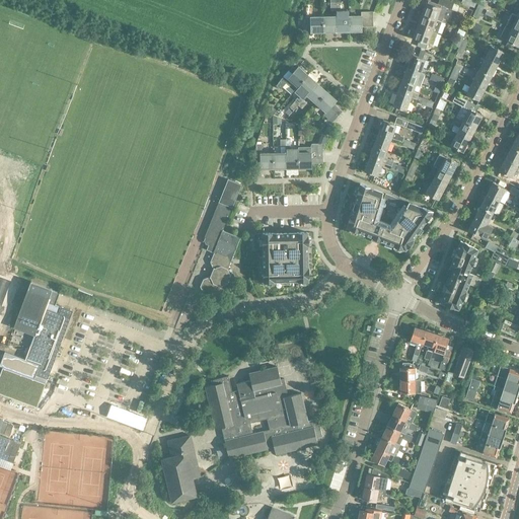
[(435,20),(441,22),(441,21),(446,7),(457,11),(459,5),(444,0),(441,0),(440,4),(433,2),(432,5),(426,3),(422,15),(435,20)]
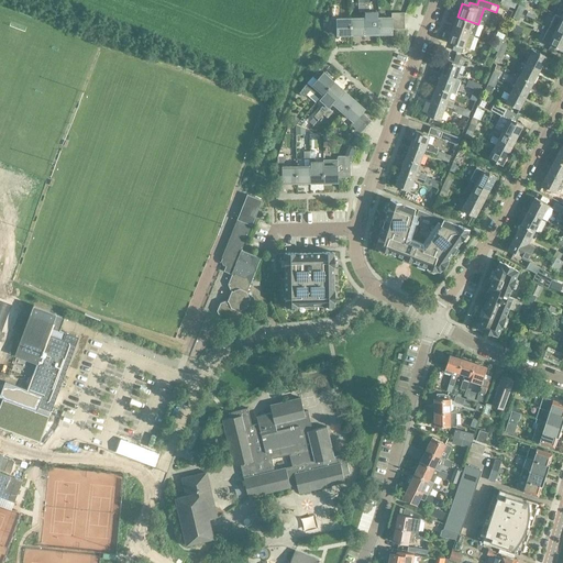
[(370,2),(364,3),(364,11),(364,18),(364,34),(378,34),(378,18),(378,11),(370,12),(370,2)]
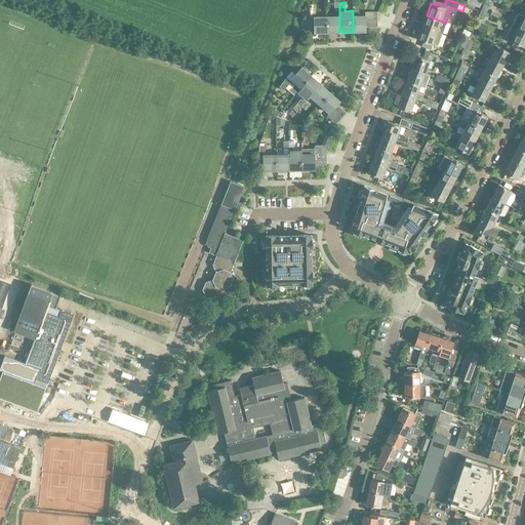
[(327,32),(327,17),(314,17),(314,15),(316,15),(315,7),(310,7),(310,14),(309,14),(309,32),(314,31),(314,33),(327,32)]
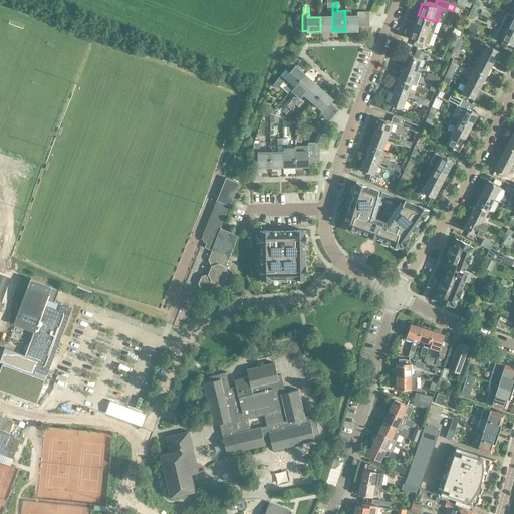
[(427,32),(433,33),(437,22),(431,20),(418,15),(414,26),(427,31),(427,32)]
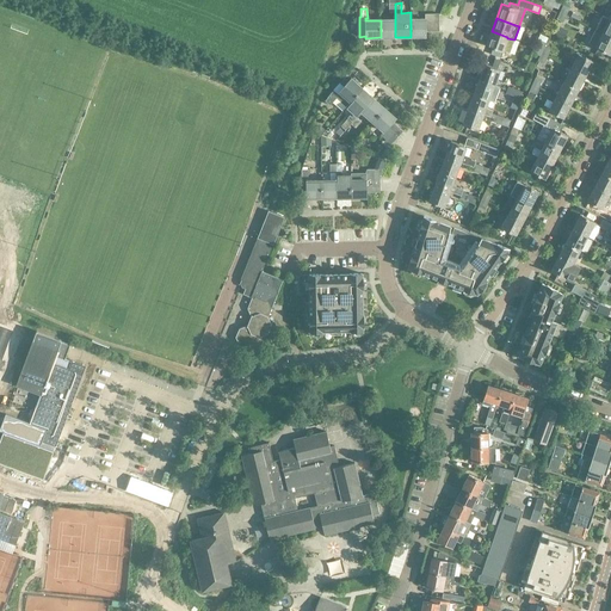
[(395,19),(381,20),(381,37),(395,37),(395,19)]
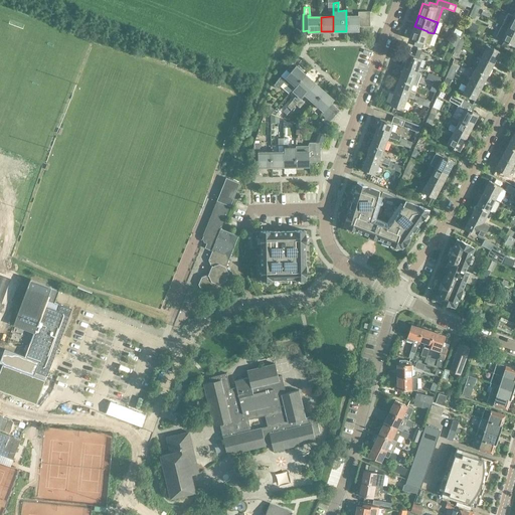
[(346,16),(346,31),(358,31),(358,26),(358,22),(358,16),(346,16)]
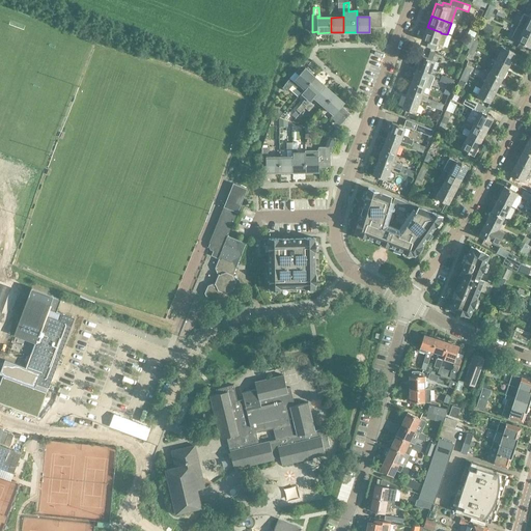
[(479,27),(484,29),(487,23),(482,20),(479,27)]
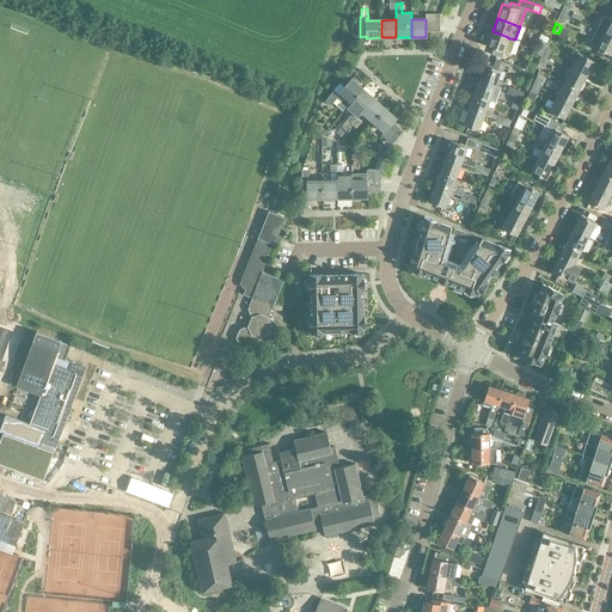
[(611,37),(603,34),(604,32),(597,29),(589,43),(597,47),(595,47),(603,50),(603,51),(611,55),(611,51),(611,37)]
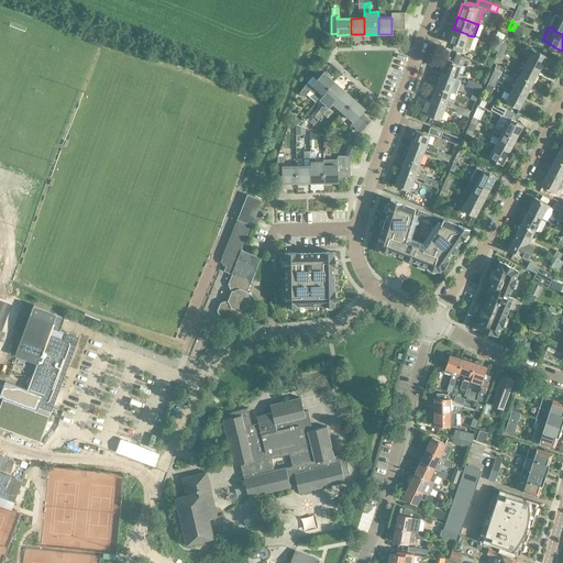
[(467,34),(453,29),(448,42),(454,44),(452,48),(461,52),(463,47),(464,47),(464,46),(470,48),(474,36),(467,35),(467,34)]
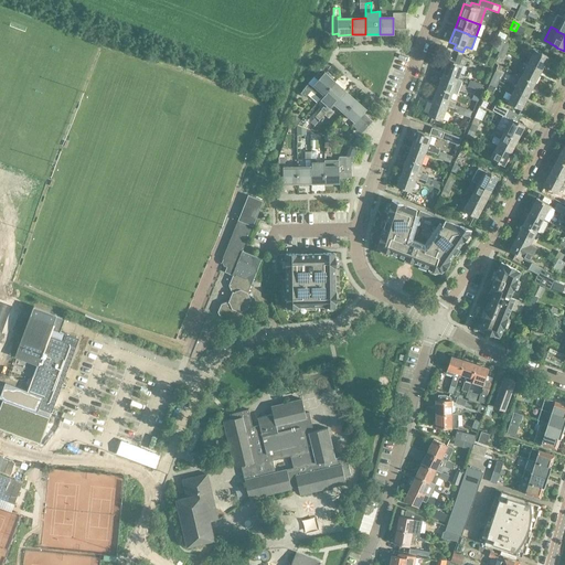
[(496,42),(502,45),(504,39),(499,36),(496,42)]
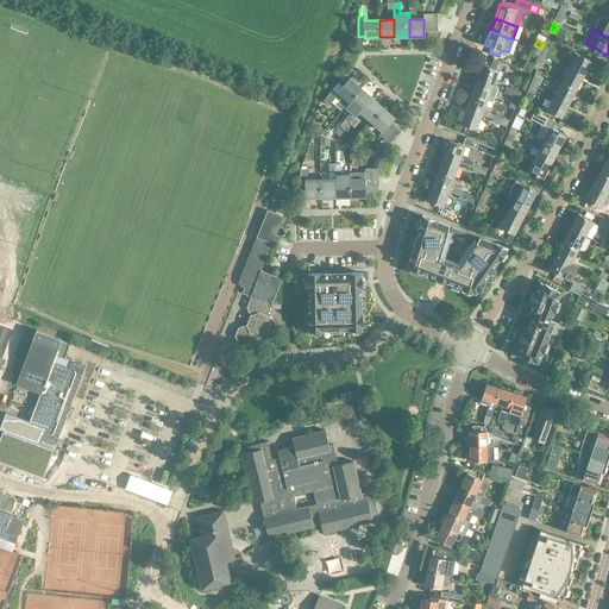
[(538,56),(541,49),(534,45),(531,52),(538,56)]
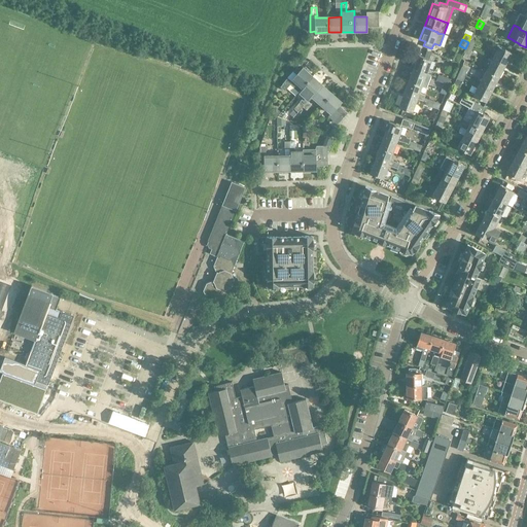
[(467,45),(472,48),(476,42),(469,39),(467,45)]
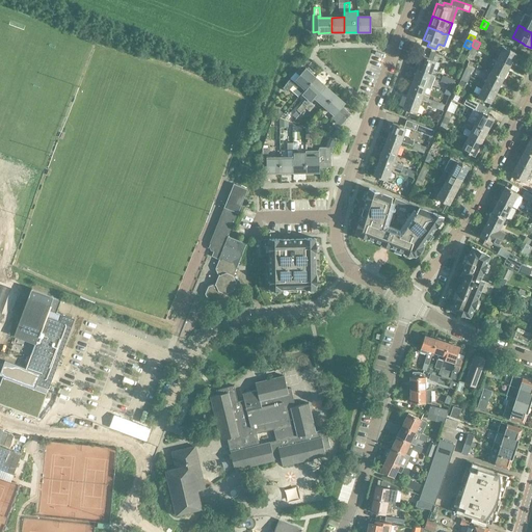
[(469,52),(474,55),(477,49),(472,46),(469,52)]
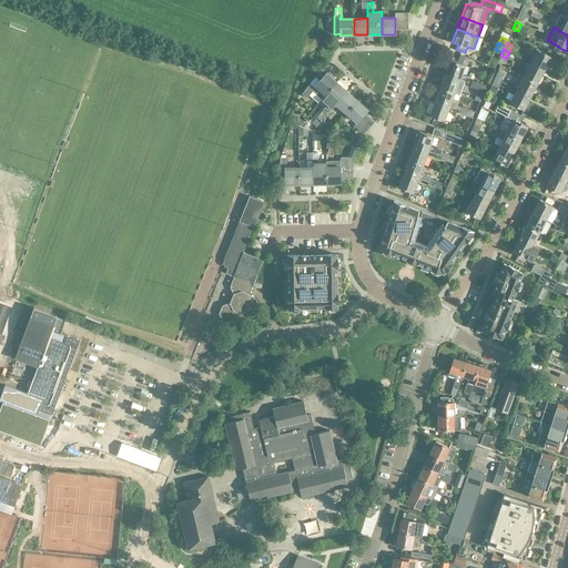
[(530,63),(544,70),(551,57),(544,53),(544,54),(537,51),(530,63)]
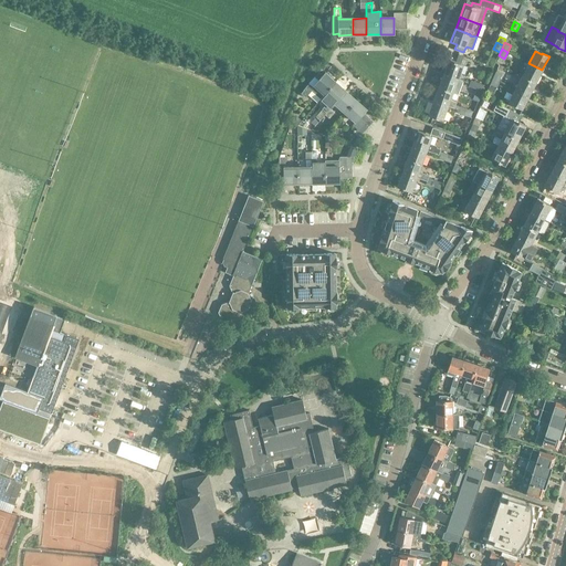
[(443,73),(458,79),(462,65),(456,63),(457,62),(449,59),(443,73)]
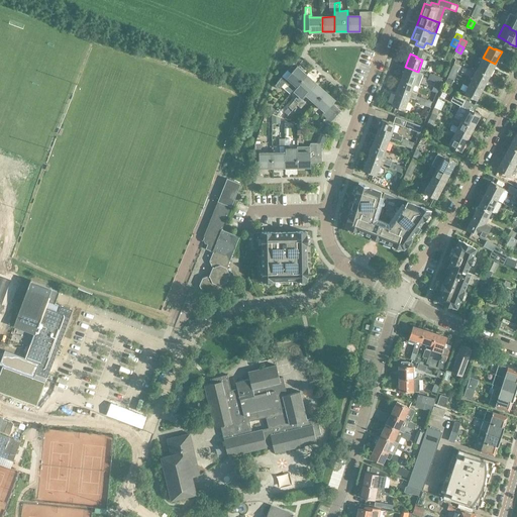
[(477,70),(489,76),(495,64),(483,58),(477,70)]
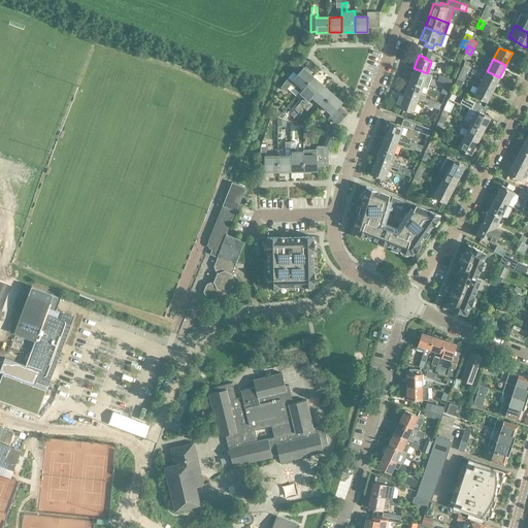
[(460,72),(465,74),(468,69),(463,66),(460,72)]
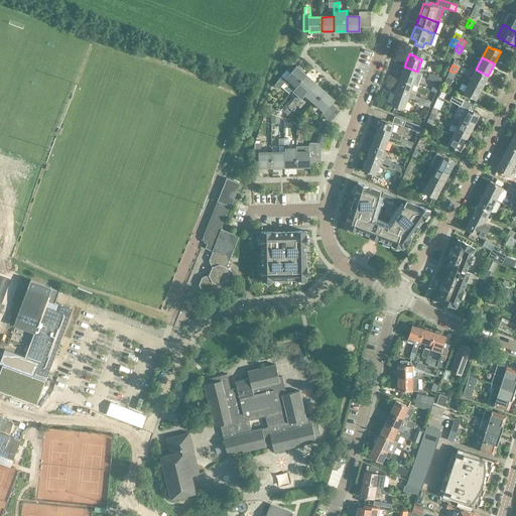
[(295,86),(305,75),(296,67),(294,69),(291,66),(277,82),(275,85),(278,88),(287,79),(295,86)]
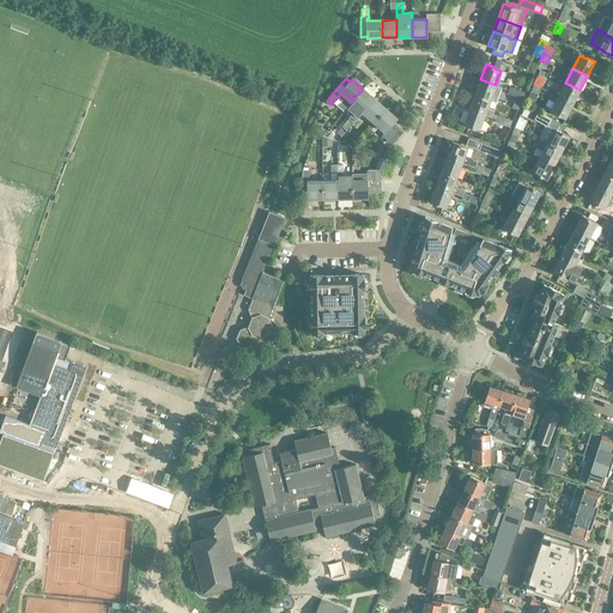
[(475,95),(490,101),(496,85),(480,79),(475,95)]
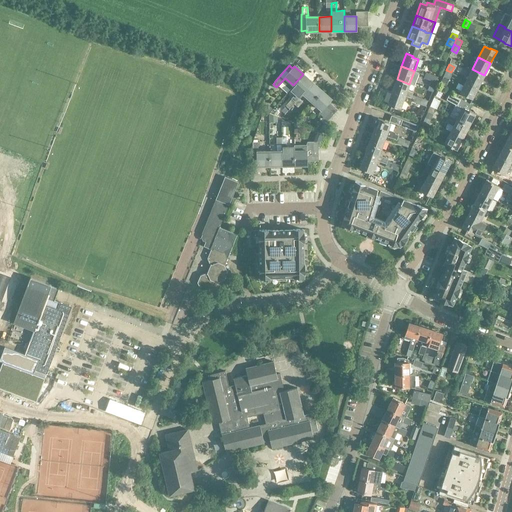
[(466,80),(478,87),(484,75),(472,69),(466,80)]
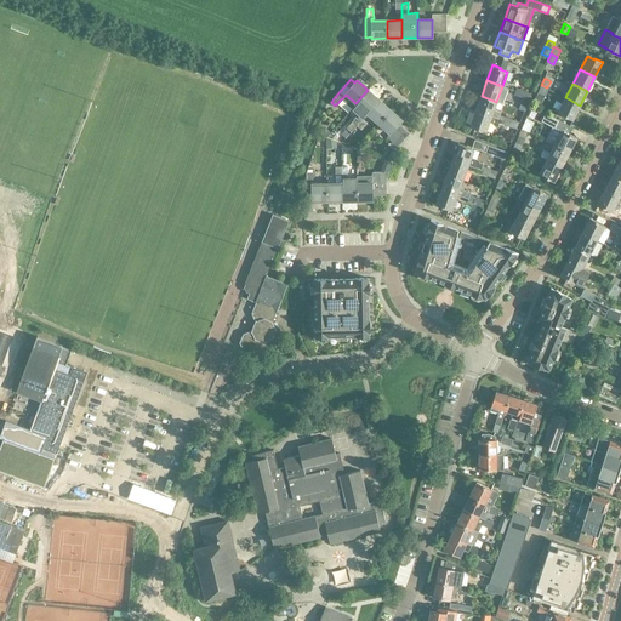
[(547,87),(541,85),(537,92),(545,96),(547,87)]
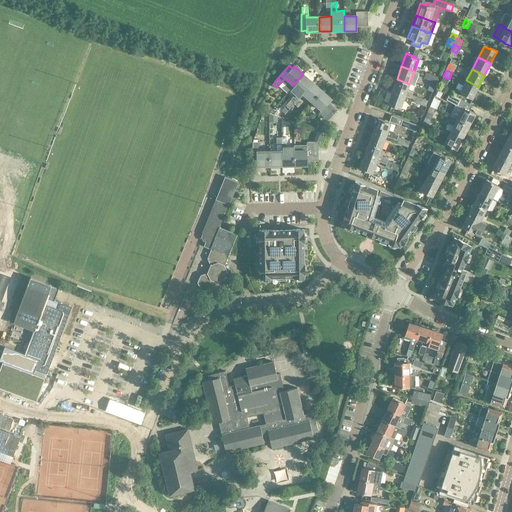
[(312,82),(303,74),(293,85),(289,89),(295,94),(291,98),(292,98),(285,105),(289,109),(291,106),(292,106),(299,98),(302,94),(312,82)]
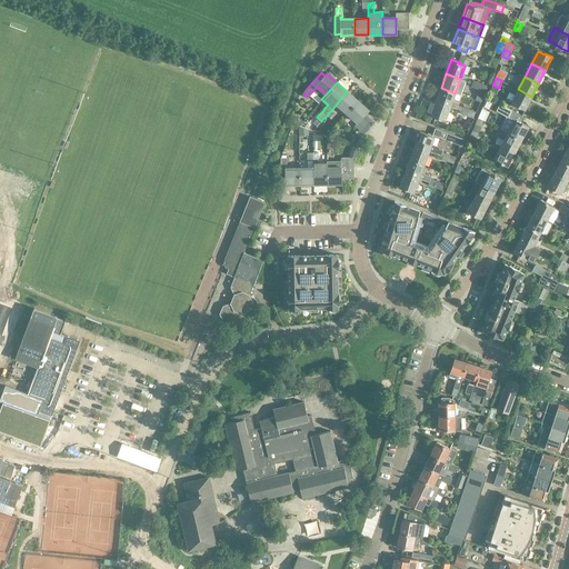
[(480,82),(478,89),(485,91),(487,86),(480,82)]
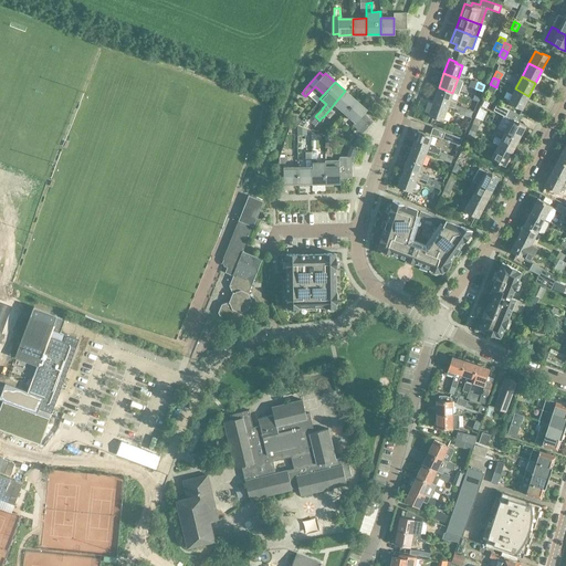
[(450,100),(452,93),(439,87),(433,102),(448,106),(458,109),(457,113),(463,115),(465,108),(459,106),(456,105),(457,102),(450,100)]
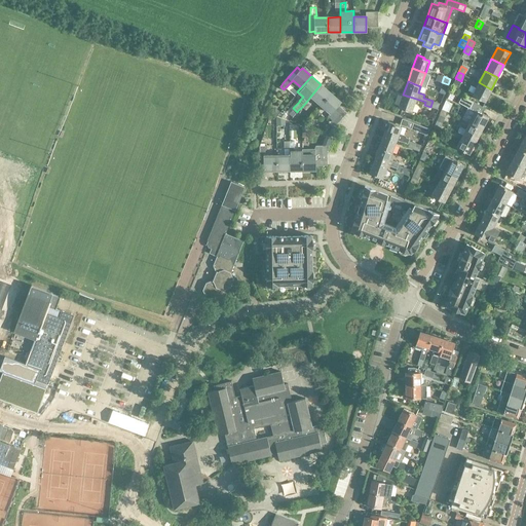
[(491,89),(479,82),(473,95),(479,98),(479,99),(485,102),(491,89)]
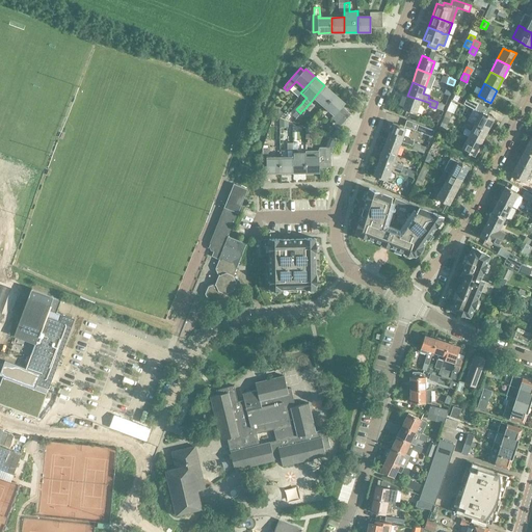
[(314,98),(324,106),(335,95),(324,85),(314,98)]
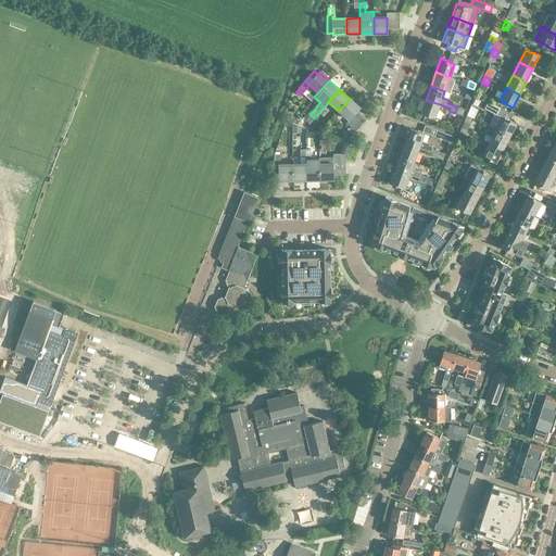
[(484,108),(497,115),(501,108),(476,95),(474,99),(480,102),(483,103),(482,105),(485,106),(484,108)]
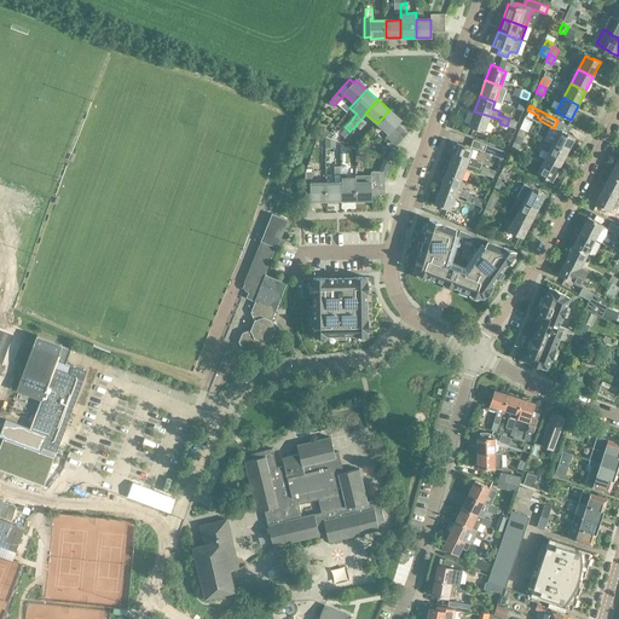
[(400,120),(389,110),(377,123),(388,134),(386,137),(391,142),(387,145),(392,149),(388,154),(387,158),(392,160),(397,146),(397,145),(403,138),(393,128),(398,123),(400,120)]
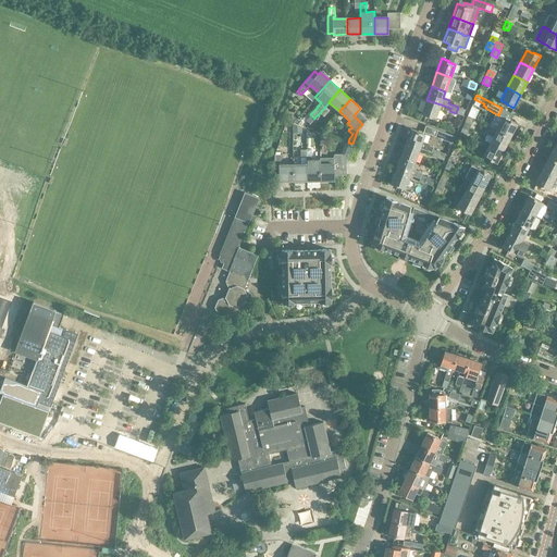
[(441,104),(426,100),(421,114),(429,116),(429,115),(435,118),(441,104)]
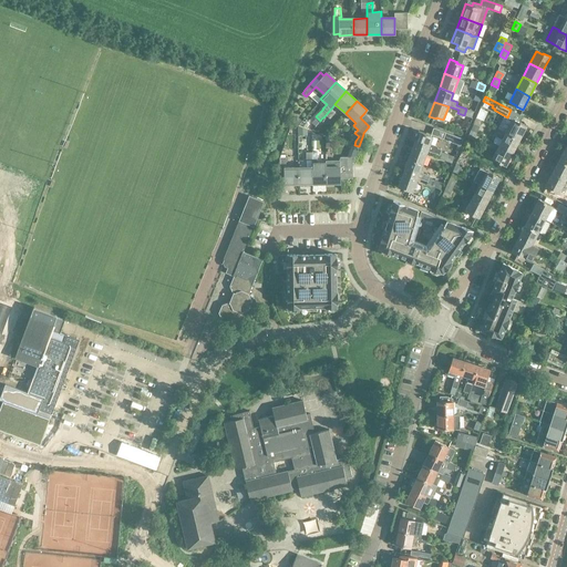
[(331,109),(323,117),(327,121),(334,112),(331,109)]
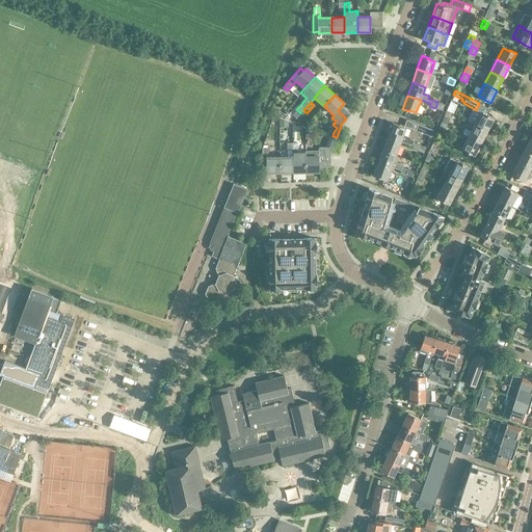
[(437,102),(435,108),(443,110),(445,104),(437,102)]
